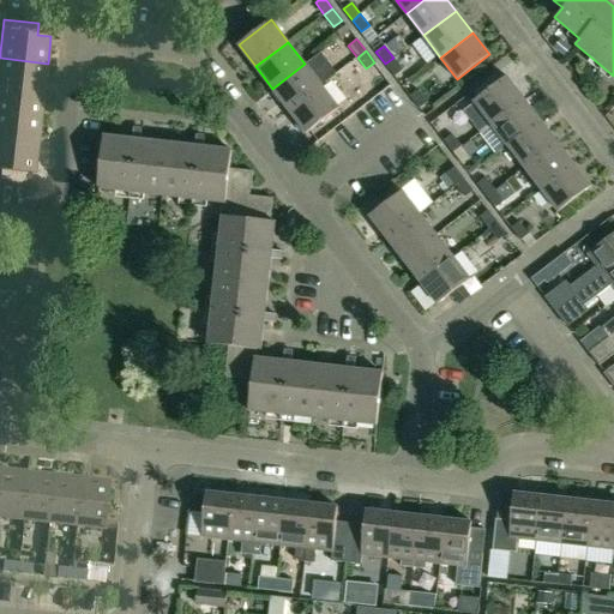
[(0,86),(44,91),(48,64),(0,58),(0,86)]
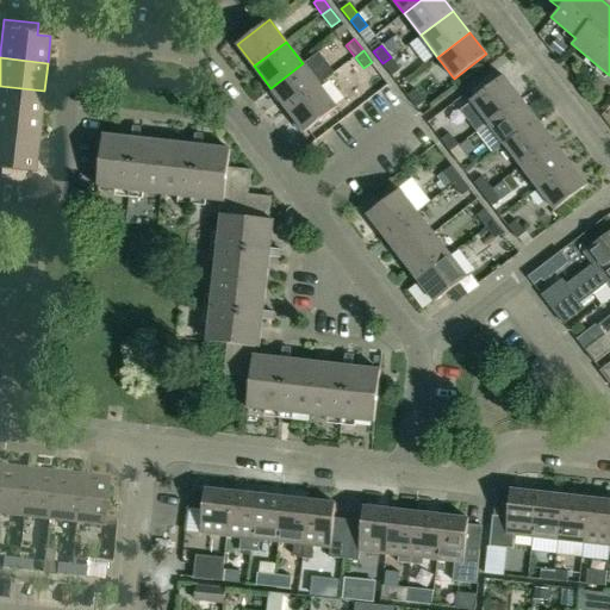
[(400,69),(391,57),(383,63),(392,75),(400,69)]
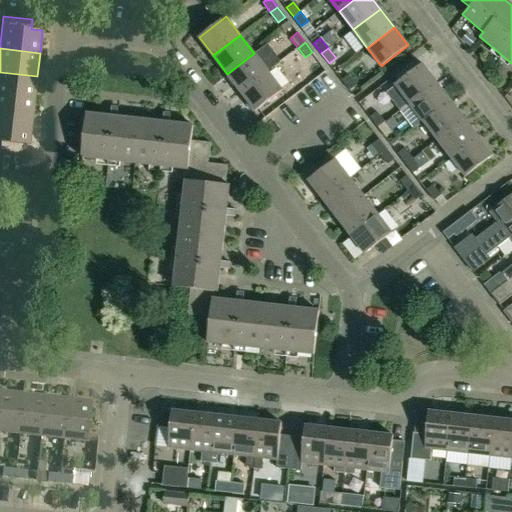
[(227,74),(241,92),(268,72),(254,53),(227,74)]
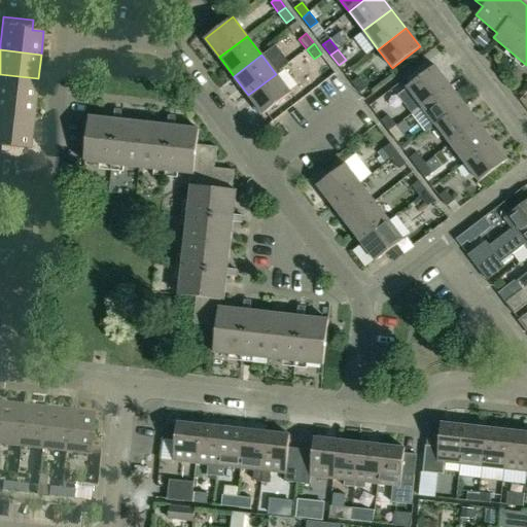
[(421,106),(448,85),(433,66),(407,86),(421,106)]
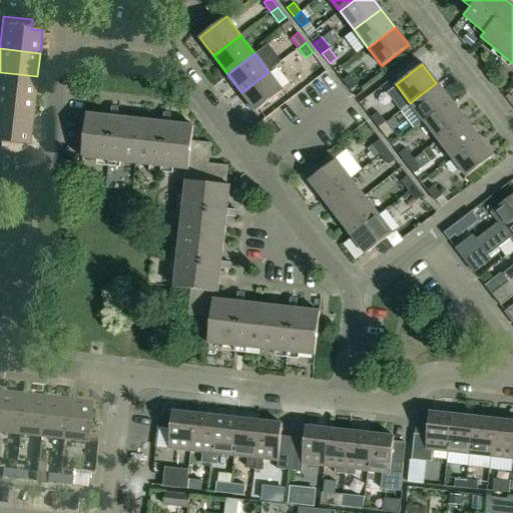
[(37,76),(0,72),(0,95),(34,99),(37,76)]
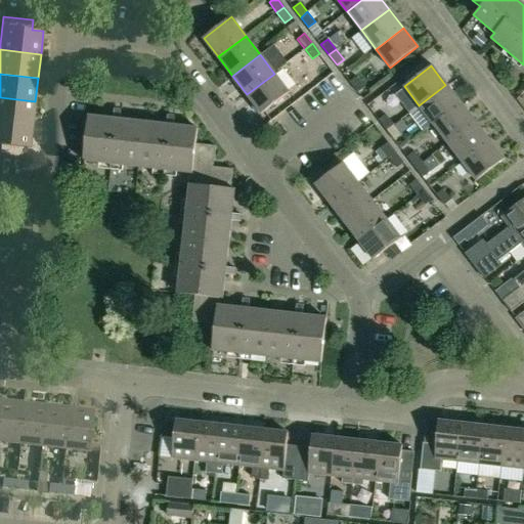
[(274,74),(247,94),(261,114),(289,92),(274,74)]
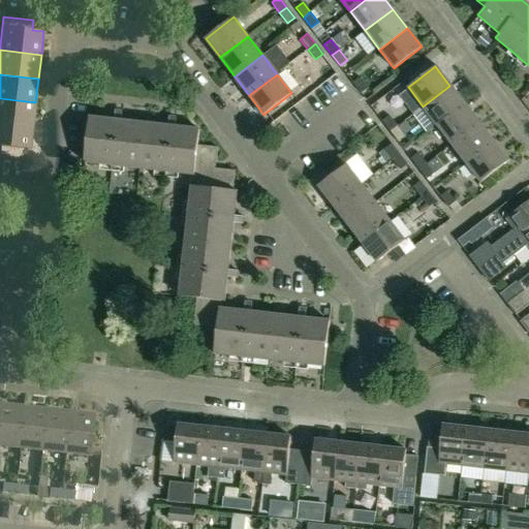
[(361,92),(368,87),(360,76),(353,82),(361,92)]
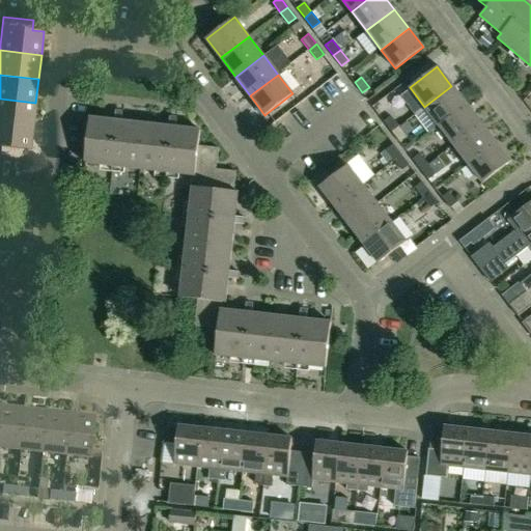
[(466,105),(451,86),(424,107),(439,126),(466,105)]
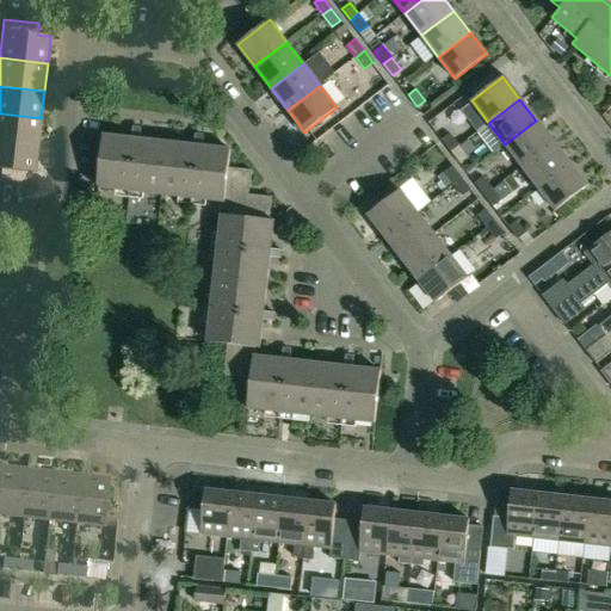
[(41,118),(0,113),(0,141),(38,146),(41,118)]
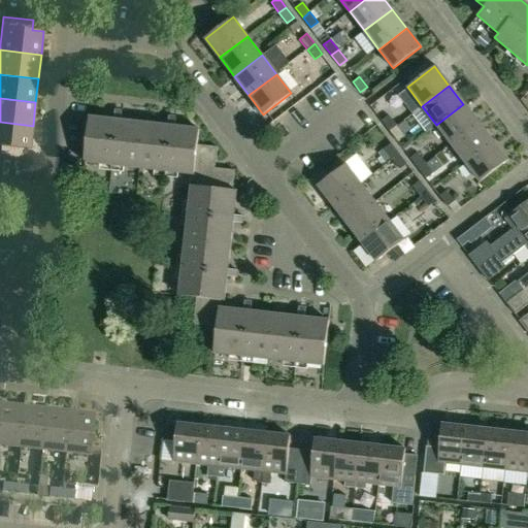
[(451,144),(477,124),(463,104),(436,125),(451,144)]
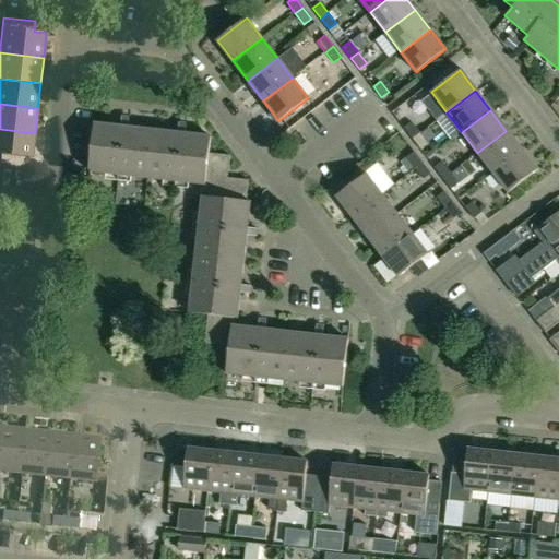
[(404,128),(413,139),(419,133),(411,122),(404,128)]
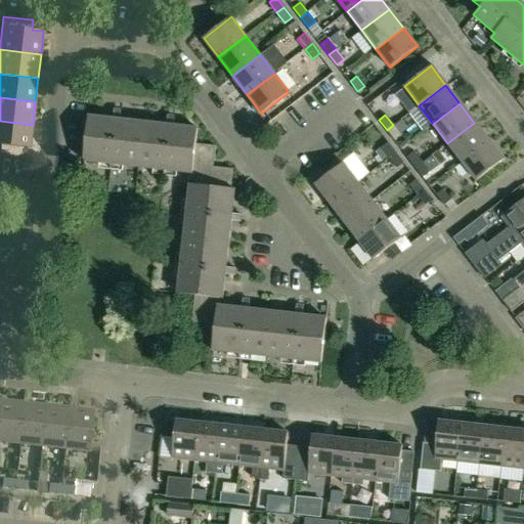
[(166,124),(121,119),(114,118),(88,116),(83,162),(191,173),(177,292),(194,294),(191,322),(215,325),(213,350),(320,361),(325,317),(302,315),(295,314),(248,309),(242,308),(218,305),(219,297),(222,297),(224,273),(225,267),(230,220),(231,213),(234,188),(229,188),(231,168),(213,166),(215,145),(195,142),(198,128),(173,125),(166,124)]
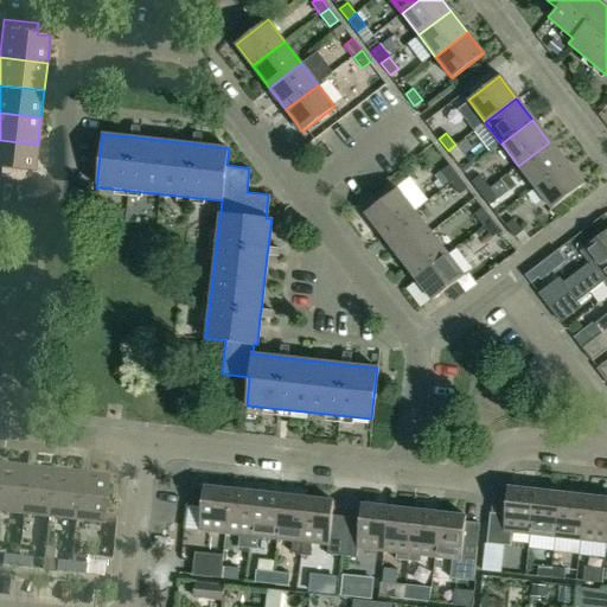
[(0,180),(17,183),(19,171),(34,172),(38,145),(0,140),(0,180)]
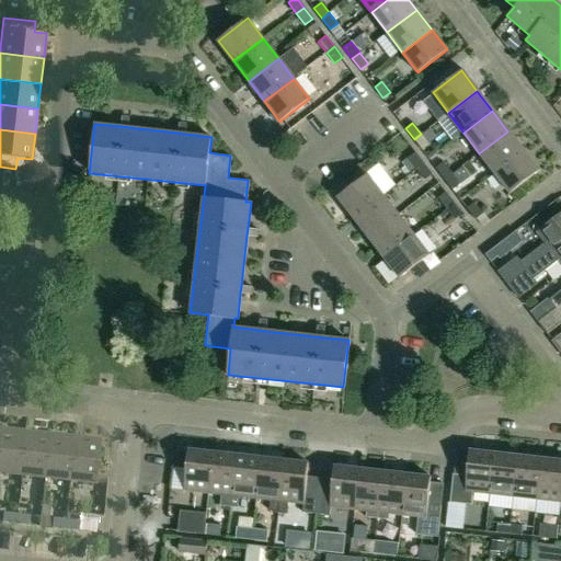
[(523,151),(507,132),(479,153),(494,173),(523,151)]
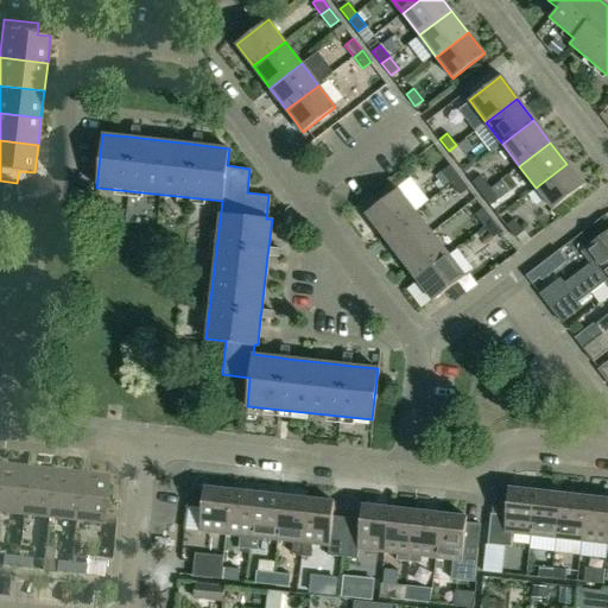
[(449,151),(457,163),(466,157),(456,145),(449,151)]
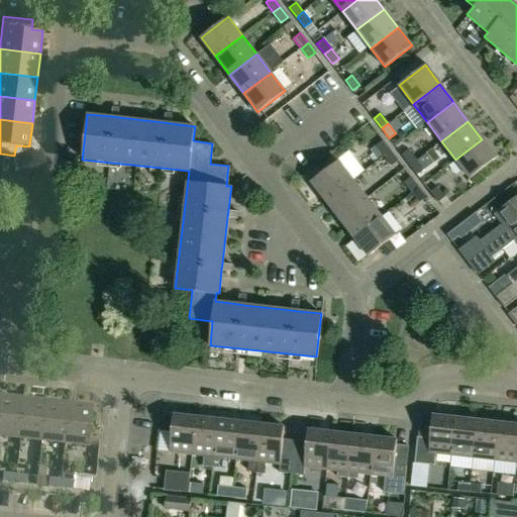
[(482,139),(455,160),(470,179),(496,158),(482,139)]
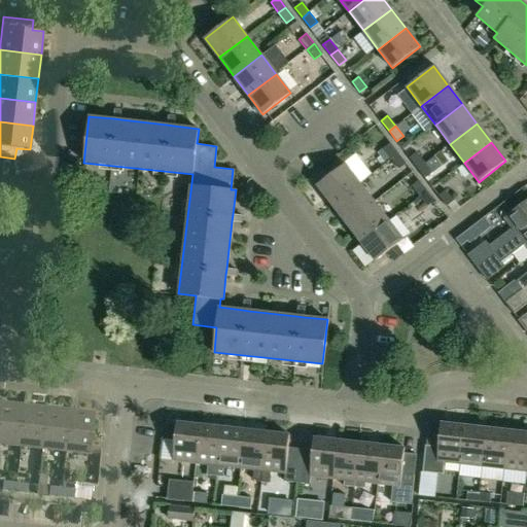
[(397,153),(390,143),(383,148),(390,159),(397,153)]
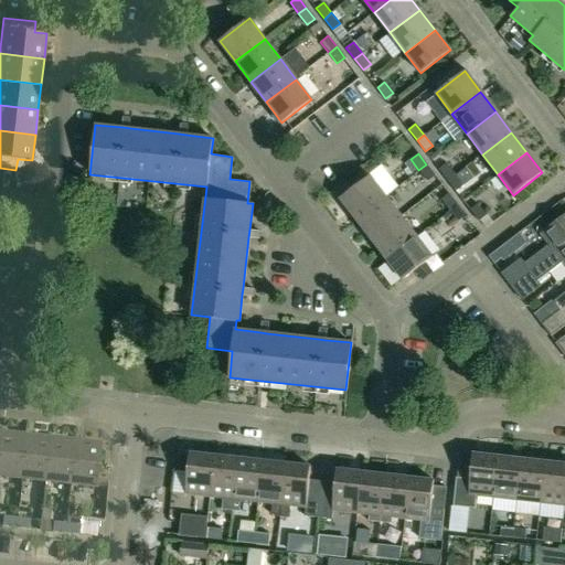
[(439,169),(448,180),(455,174),(446,163),(439,169)]
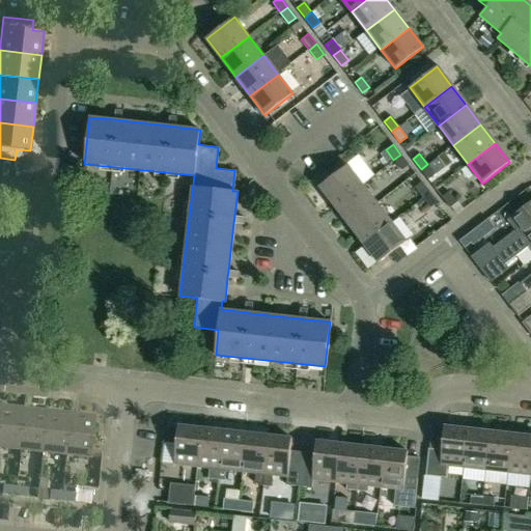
[(409,165),(400,155),(393,160),(401,171),(409,165)]
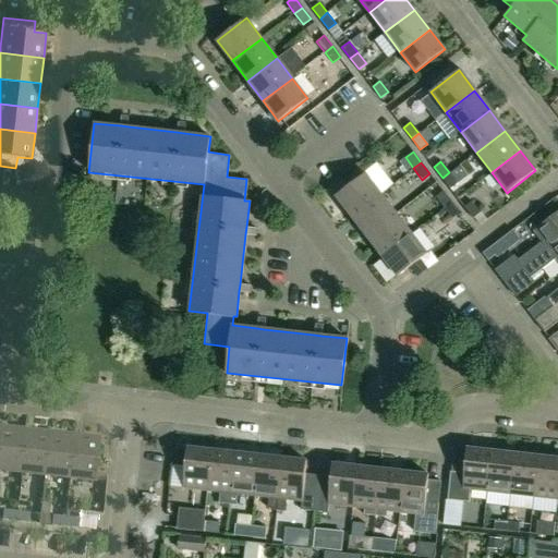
[(443,178),(450,189),(458,183),(449,172),(443,178)]
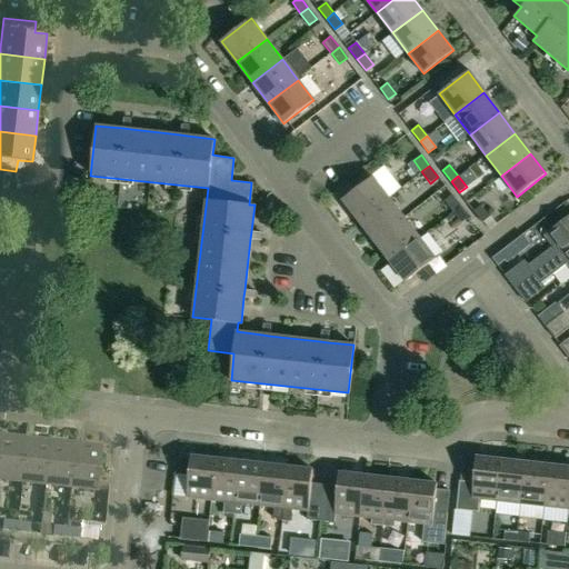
[(358,221),(388,198),(372,178),(342,201),(358,221)]
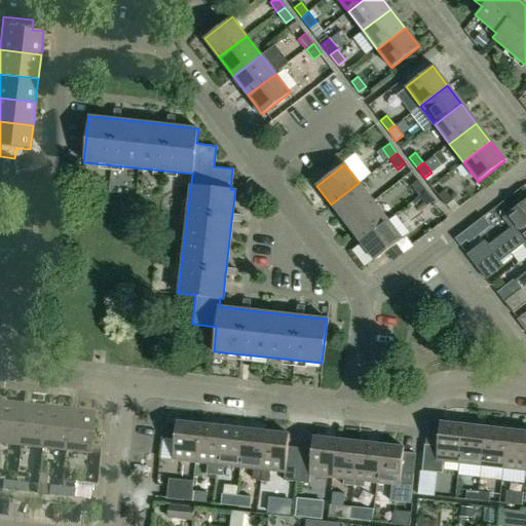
[(425,191),(417,180),(411,186),(418,196),(425,191)]
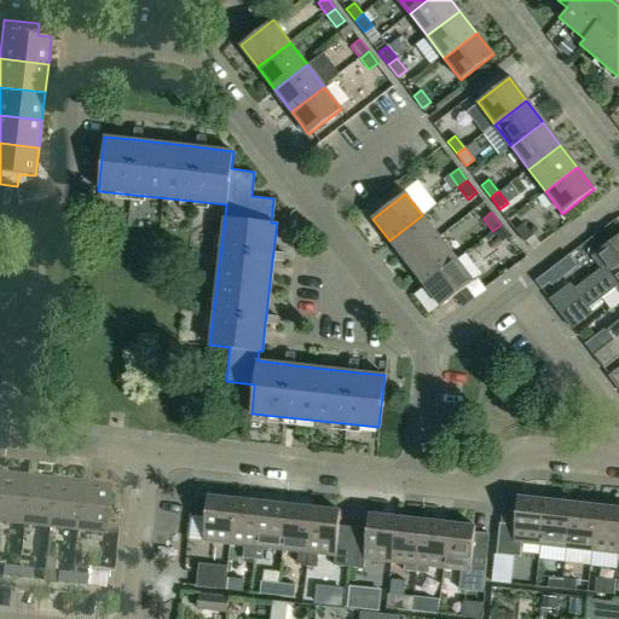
[(389,241),(406,262),(439,238),(422,215),(389,241)]
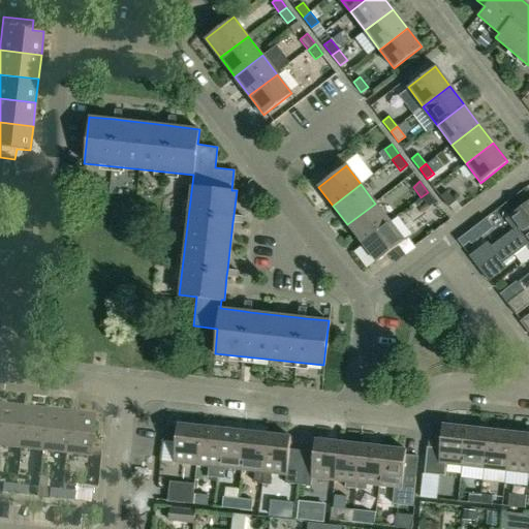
[(448,208),(456,203),(447,191),(440,196),(448,208)]
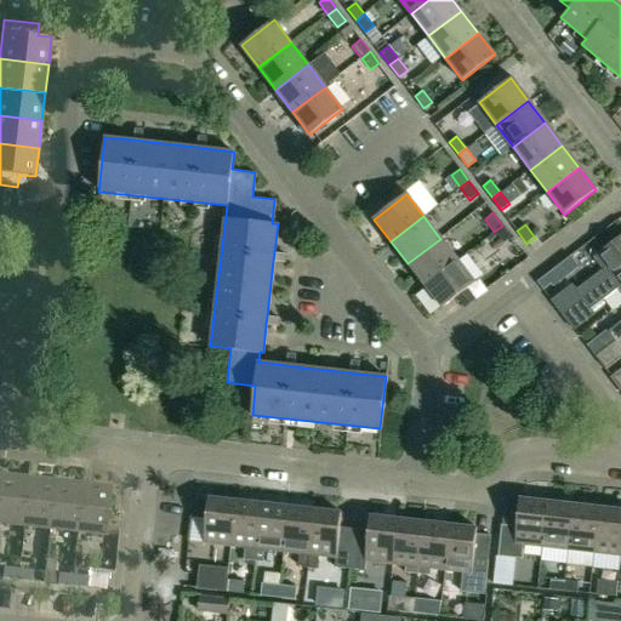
[(512,238),(502,226),(494,232),(503,244),(512,238)]
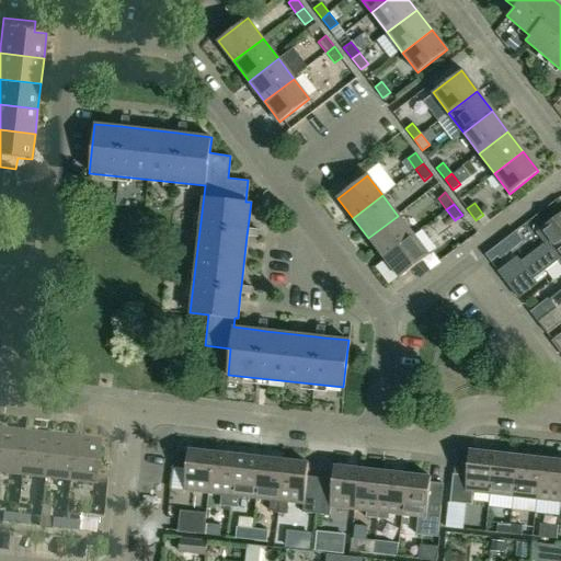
[(517,258),(497,273),(507,285),(523,273),(560,243),(560,213),(536,232),(545,243),(521,262),(517,258)]
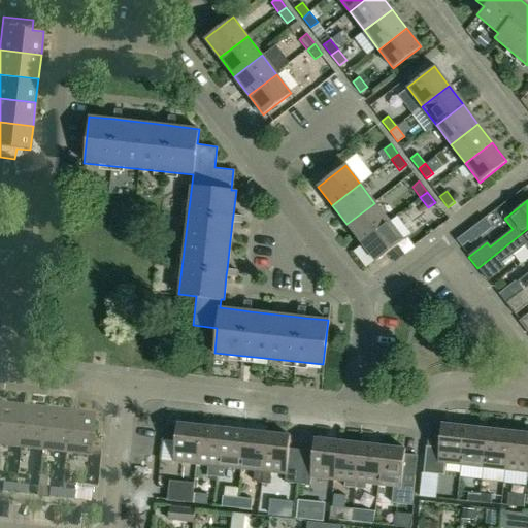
[(347,224),(361,243),(389,222),(374,203),(347,224)]
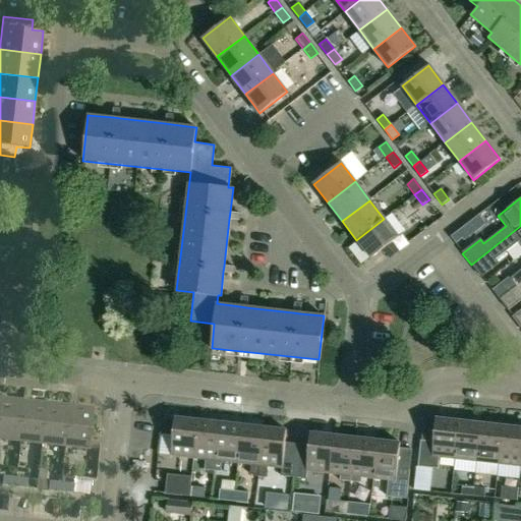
[(370,258),(398,237),(384,219),(356,240),(370,258)]
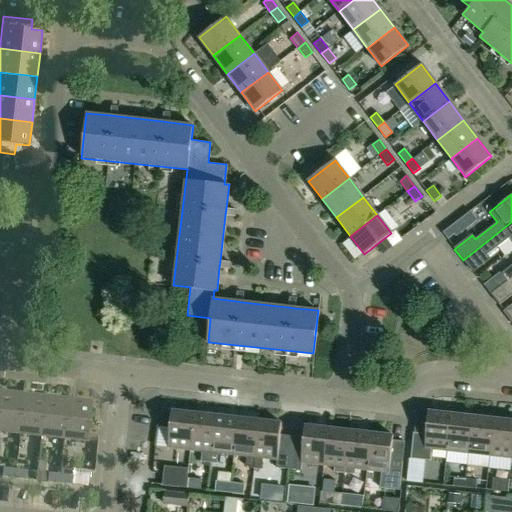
[(511,222),(477,249),(463,260),(473,273),(491,259),(488,254),(509,238),(511,241),(511,222)]
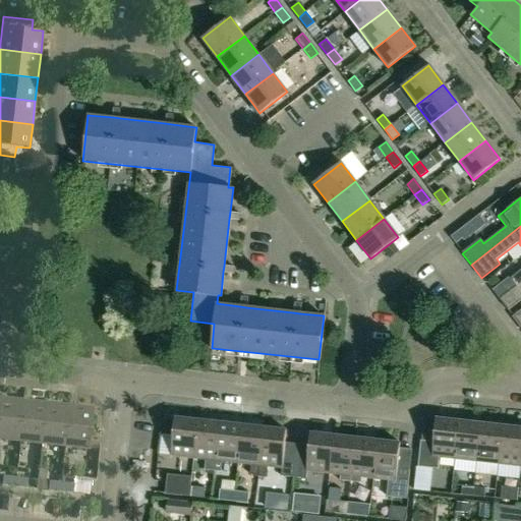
[(520,269),(509,278),(515,286),(520,281),(520,269)]
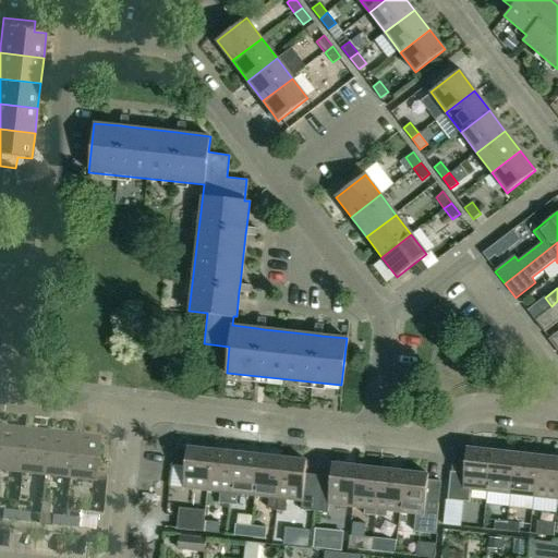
[(557,301),(552,306),(534,320),(543,332),(557,320),(557,301)]
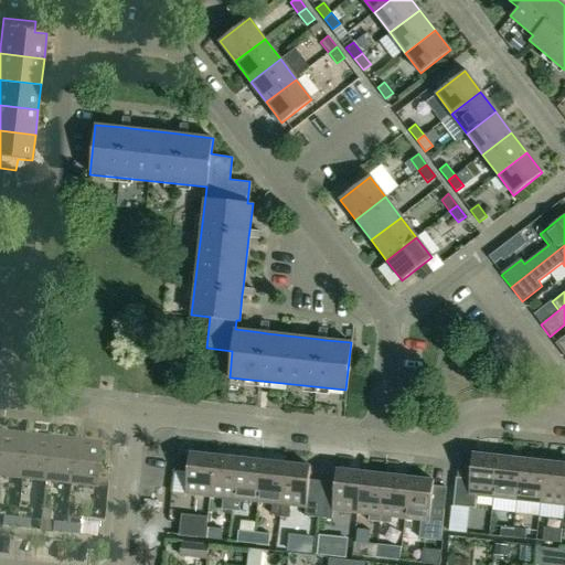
[(0,475),(21,478),(27,434),(1,430),(0,437),(0,475)]
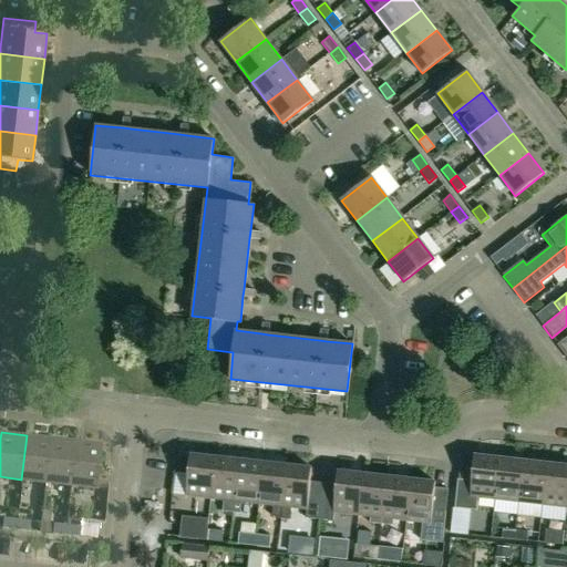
[(47,482),(51,437),(27,435),(21,480),(47,482)]
